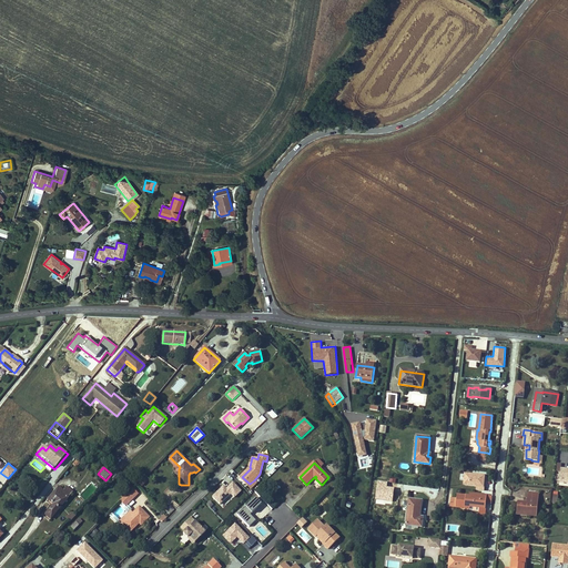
[(251,489),(256,483),(254,480),(250,484),(242,477),(250,469),(251,468),(250,467),(240,477),(251,489)]
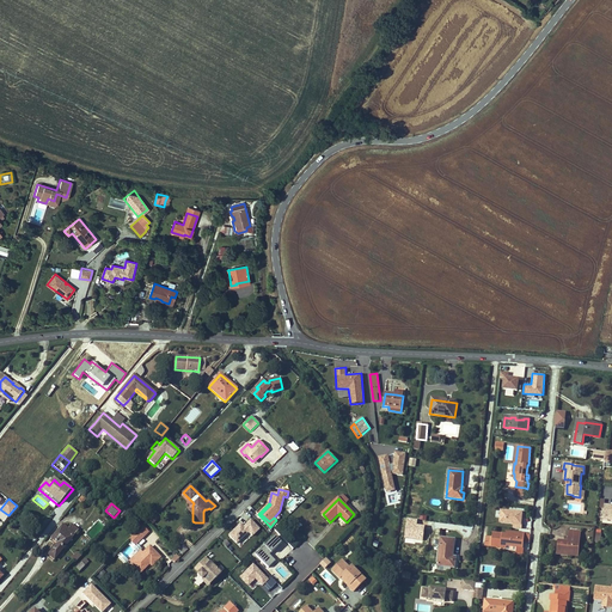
[(243,525),(240,522),(227,534),(237,544),(248,532),(251,537),(259,528),(250,519),(243,525)]
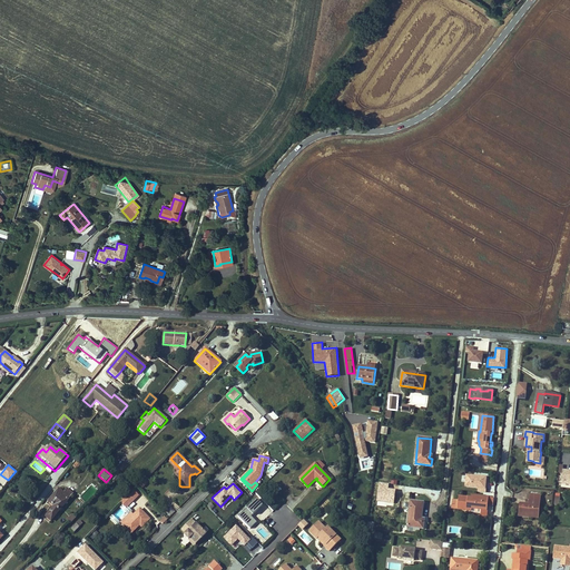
[(51,521),(68,501),(67,501),(72,494),(67,489),(62,493),(61,495),(56,491),(48,501),(53,505),(46,516),(51,521)]
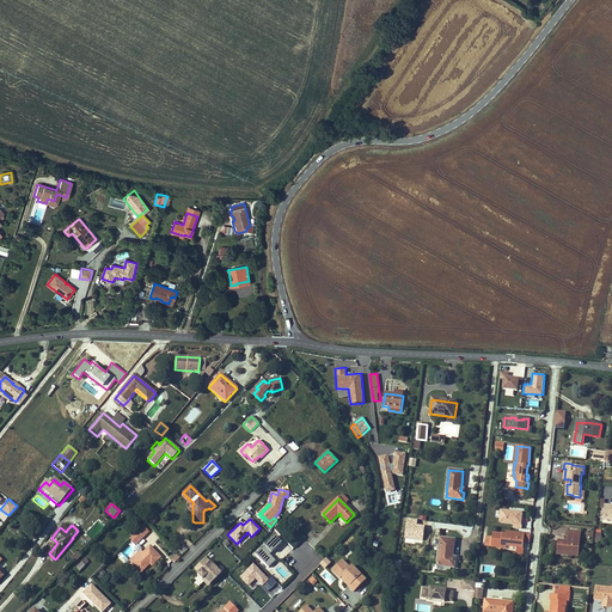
[(136,544),(148,532),(142,526),(129,539),(132,542),(135,545),(136,544)]
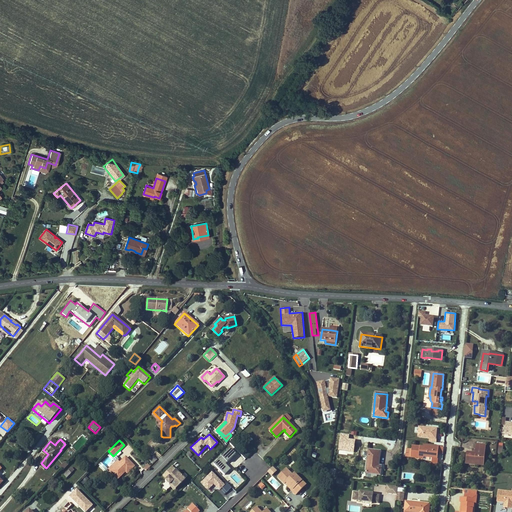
[(438,458),(439,448),(426,447),(426,448),(423,447),(412,446),(412,450),(411,457),(419,458),(419,456),(424,457),(438,458)]
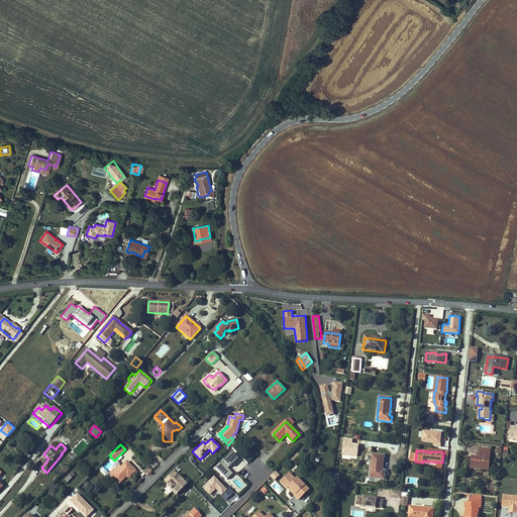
[(214,468),(225,480),(232,474),(227,468),(237,458),(231,451),(214,468)]
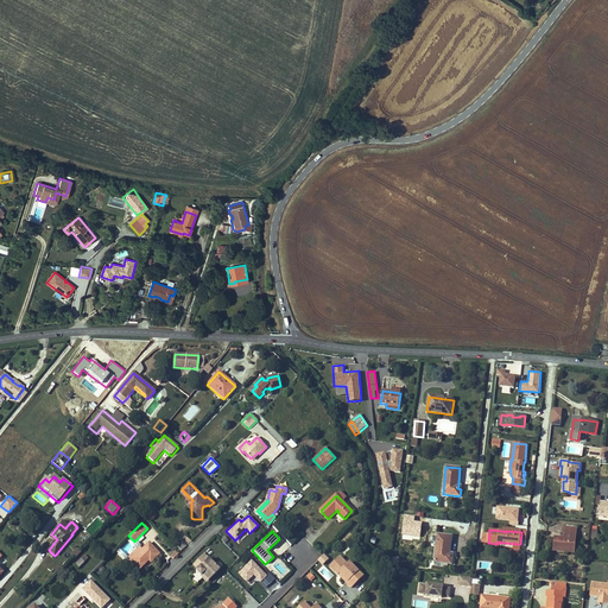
[(575,549),(576,532),(565,532),(565,536),(565,539),(562,538),(555,538),(553,550),(564,551),(564,549),(575,549)]
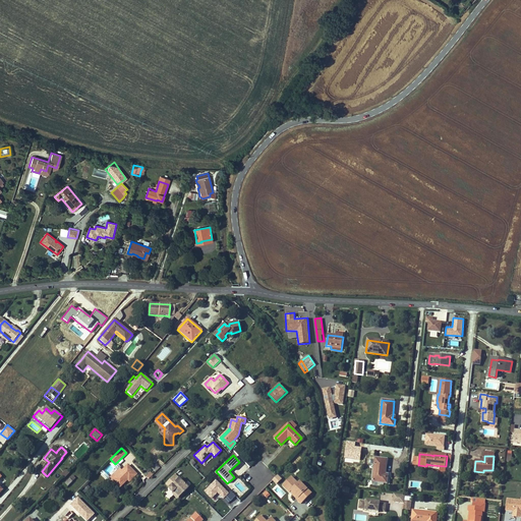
[(386,474),(388,459),(375,458),(372,482),(387,483),(388,477),(386,477),(386,474)]
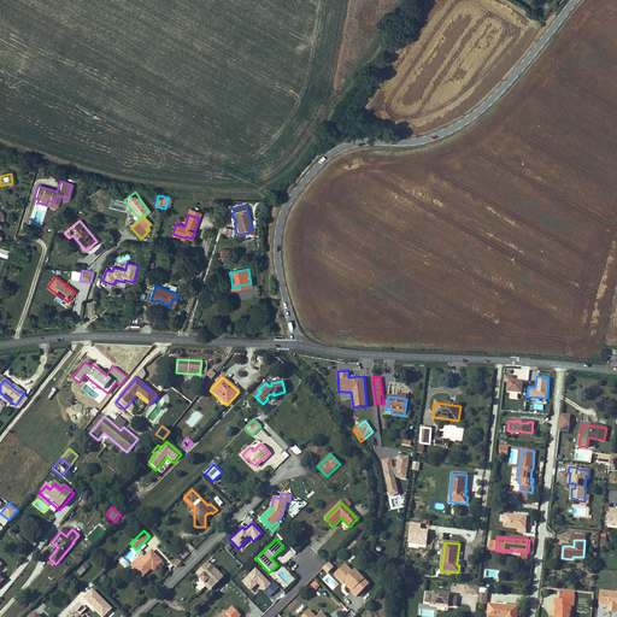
[(189,554),(184,548),(178,554),(183,560),(189,554)]
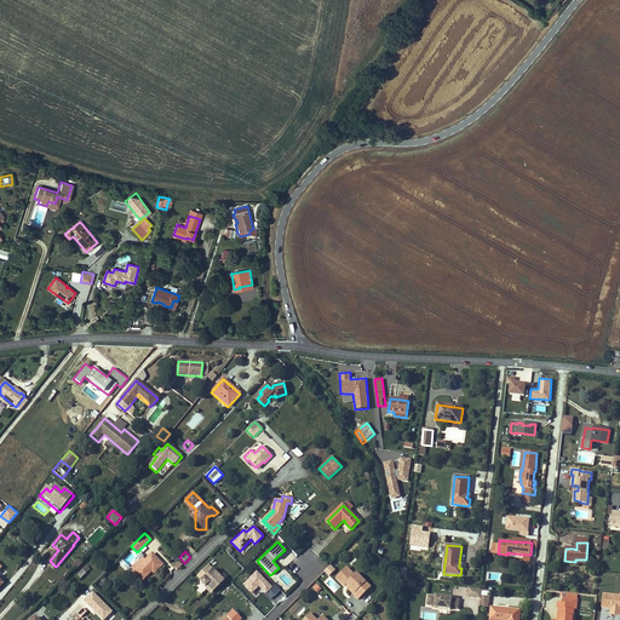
[(154,574),(162,564),(151,554),(144,561),(135,572),(143,580),(150,573),(149,572),(150,570),(151,572),(154,574)]
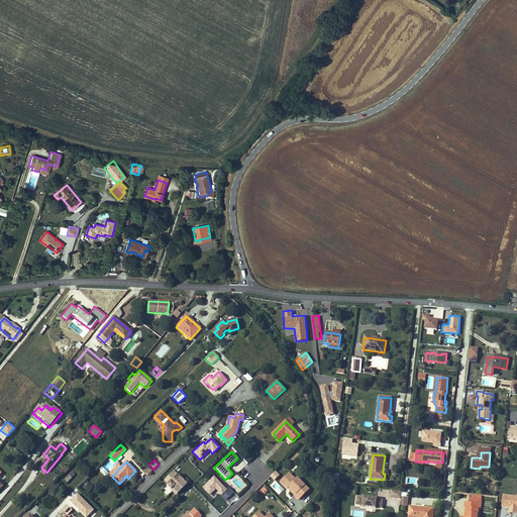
[(112,477),(120,468),(118,466),(109,474),(112,477)]
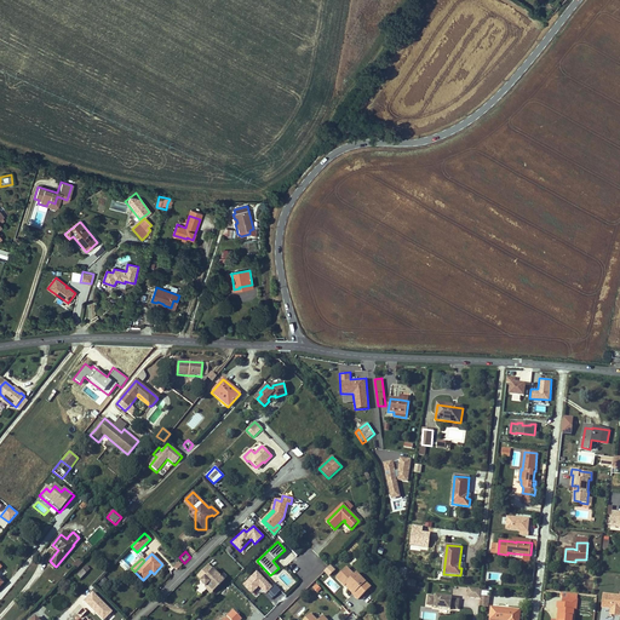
[(76,569),(82,563),(79,560),(73,566),(76,569)]
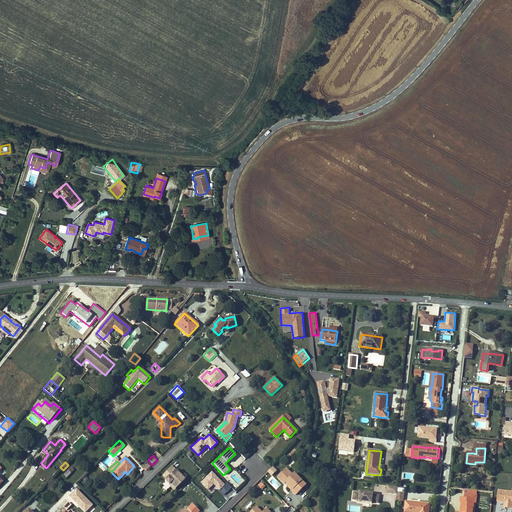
[(100,462),(97,465),(104,471),(107,469),(100,462)]
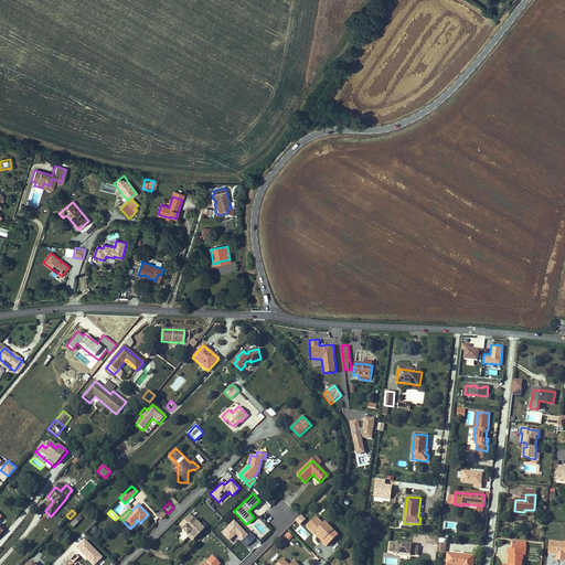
[(301,515),(296,521),(300,526),(306,520),(301,515)]
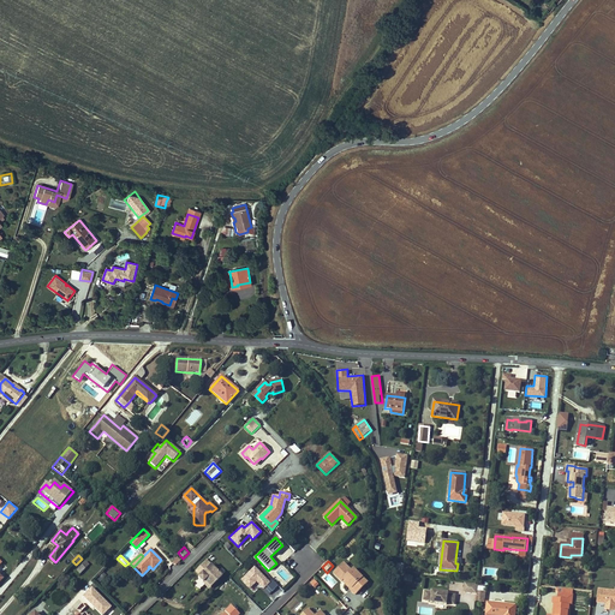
[(212,587),(222,577),(221,577),(218,572),(210,565),(209,567),(204,562),(196,571),(199,575),(198,578),(203,583),(204,580),(212,587)]
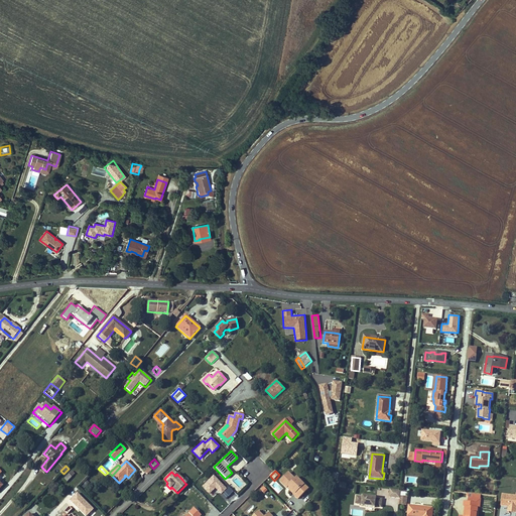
[(304,485),(297,477),(295,479),(289,473),(280,481),(287,488),(288,486),(295,493),(293,495),(298,499),(305,492),(301,487),(304,485)]
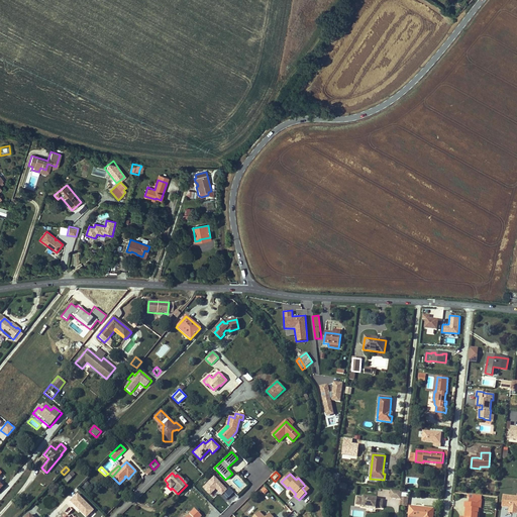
[(67,484),(72,478),(69,475),(64,481),(67,484)]
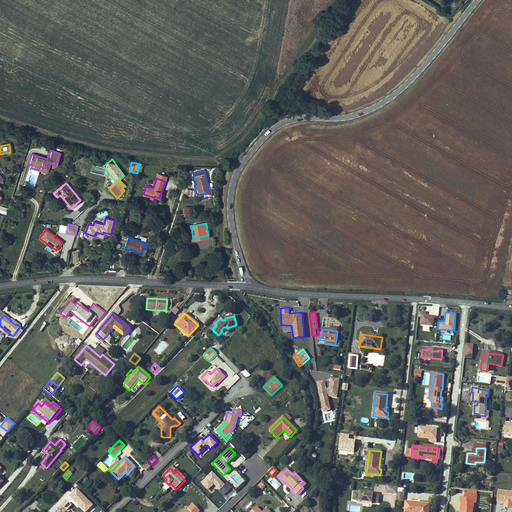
[(226,482),(224,484),(211,471),(199,483),(210,495),(217,488),(228,499),(235,492),(226,482)]
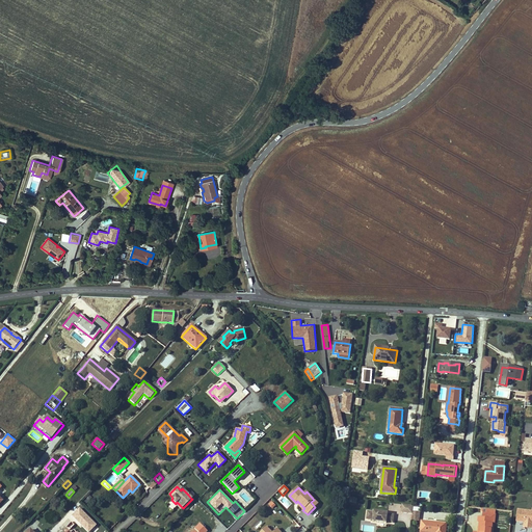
[(304,508),(297,501),(296,503),(302,510),(304,508)]
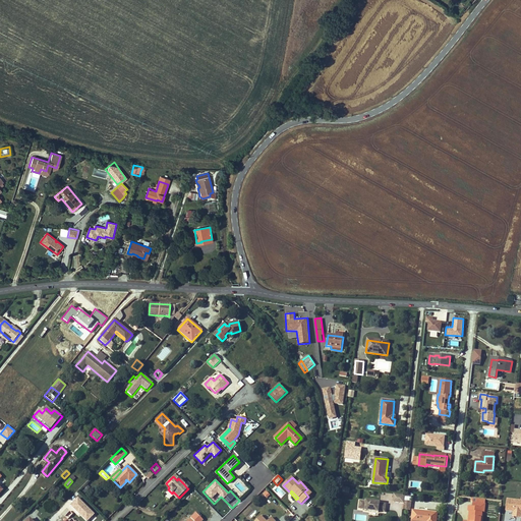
[(404,501),(405,495),(394,494),(392,502),(404,504),(404,501)]
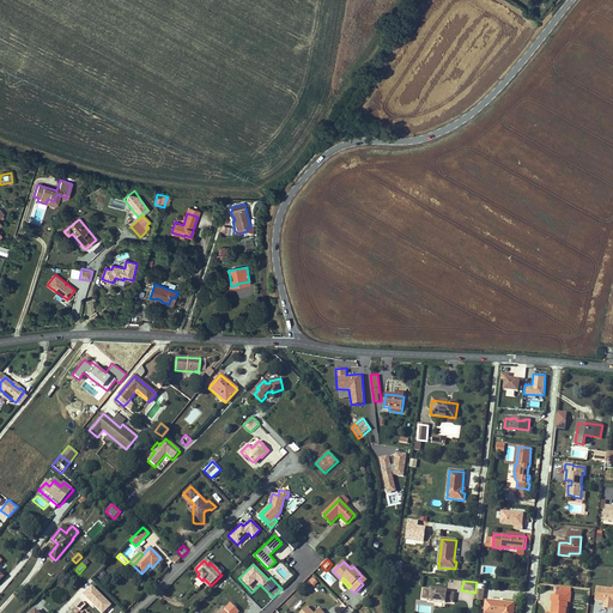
[(612,586),(612,589),(596,587),(595,601),(604,601),(604,605),(612,605),(612,586)]
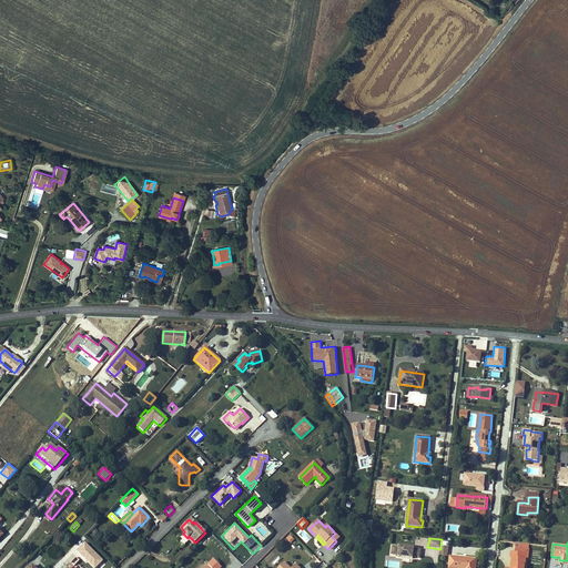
[(419,558),(421,549),(414,548),(415,547),(399,545),(399,547),(393,546),(392,555),(397,556),(397,557),(413,559),(413,557),(419,558)]
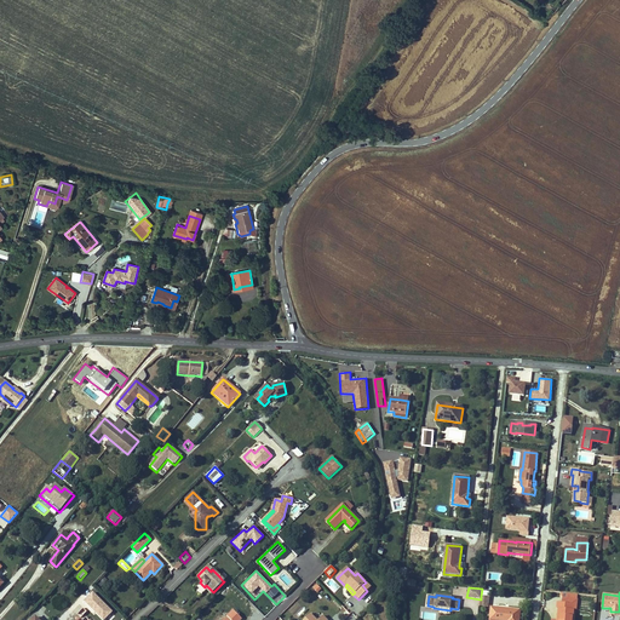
[(577,610),(578,600),(563,597),(563,603),(574,604),(573,609),(574,609),(577,610)]
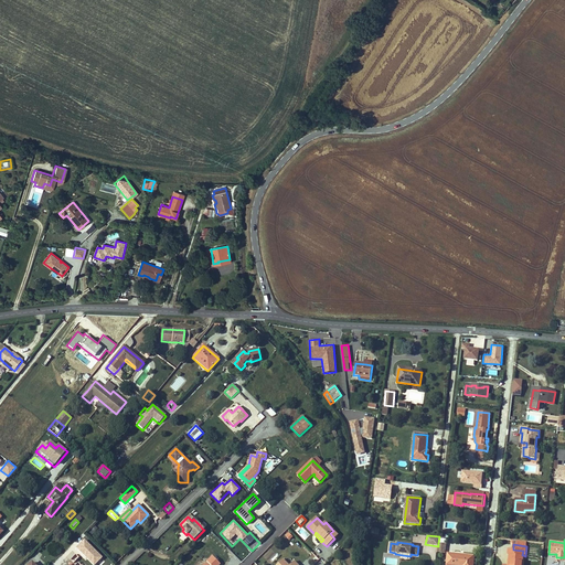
[(521,564),(523,555),(522,555),(523,551),(513,550),(509,548),(508,554),(510,554),(508,564),(521,564)]
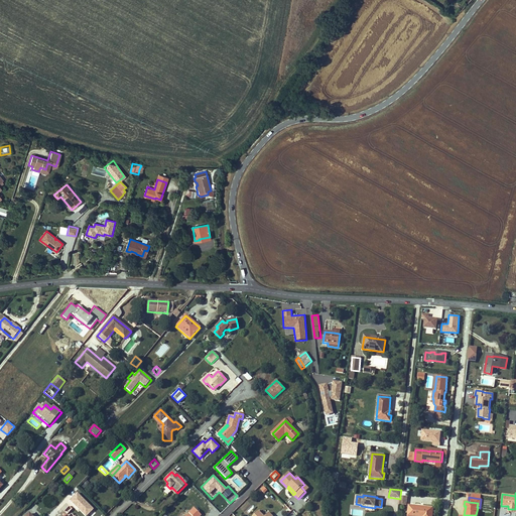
[(431,515),(432,508),(409,506),(407,515),(431,515)]
